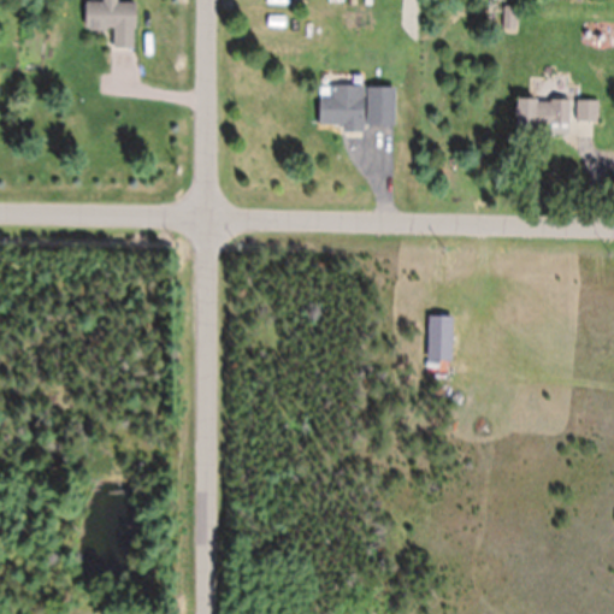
[(136,1),(118,1),(118,0),(104,0),(104,1),(87,1),(86,28),(114,29),(114,47),(135,48),(136,1)]
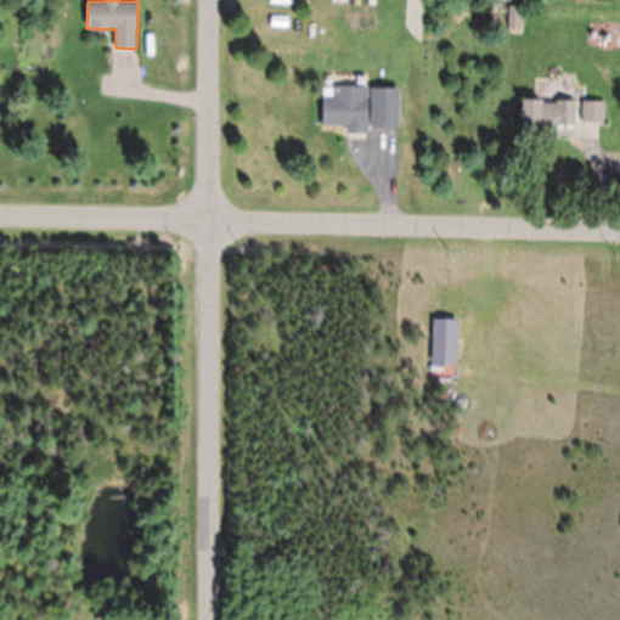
[(323,85),(323,125),(347,125),(347,131),(368,131),(367,85),(323,85)]
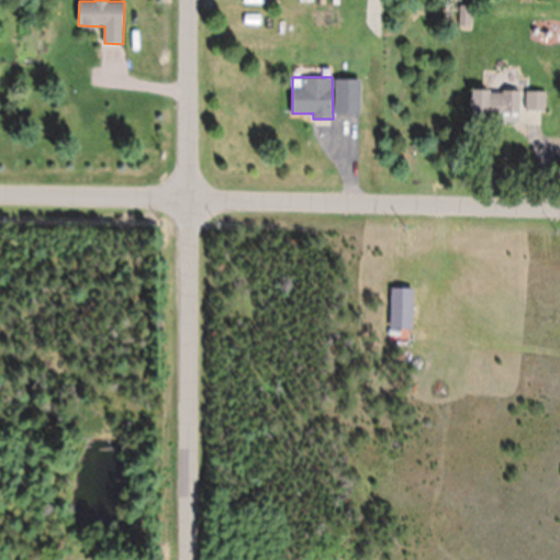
[(360,79),(337,79),(338,116),(360,116),(360,79)]
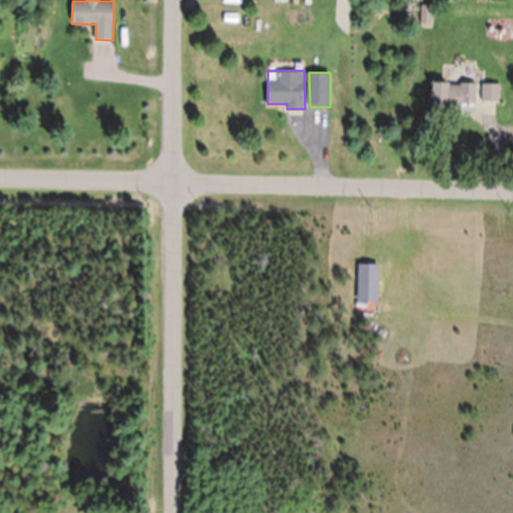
[(431,103),(478,103),(478,82),(431,82),(431,103)]
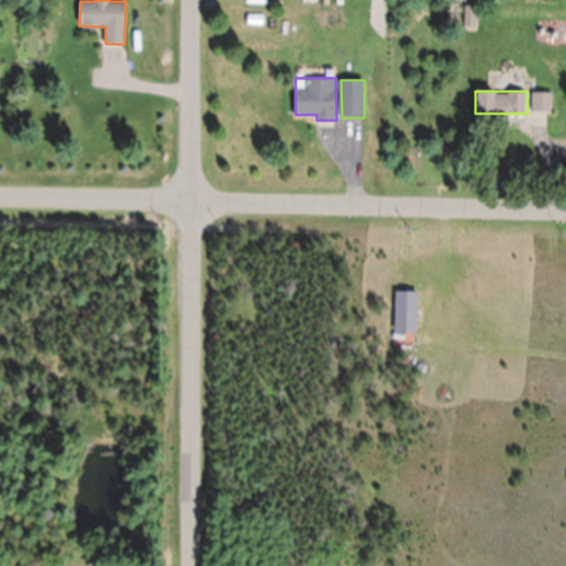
[(533,111),(554,111),(554,92),(533,92),(533,111)]
